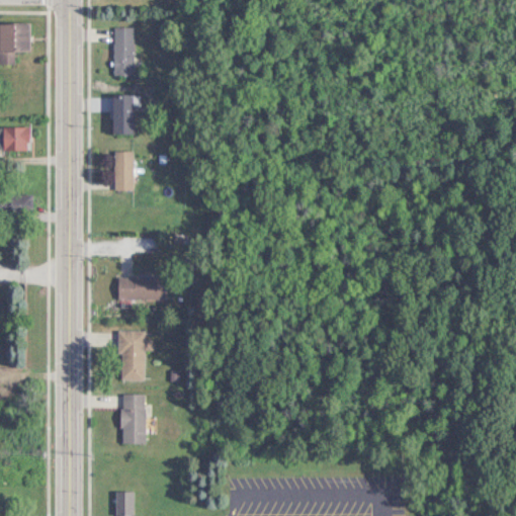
[(30,55),(29,25),(0,25),(0,68),(17,68),(17,55),(30,55)]
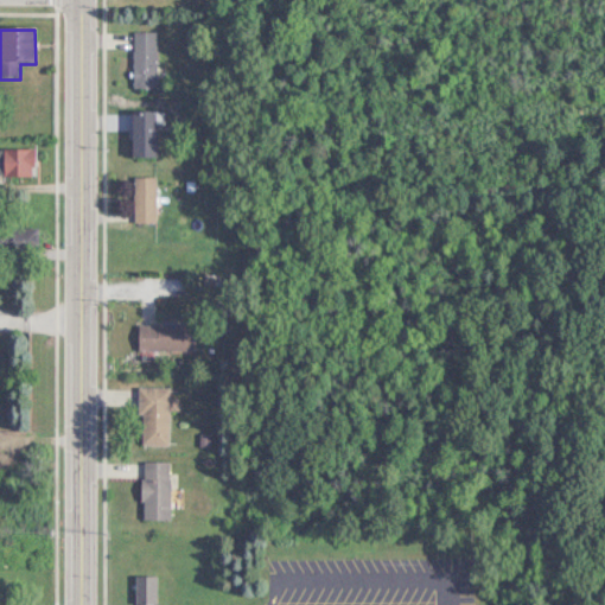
[(134,90),(159,90),(159,33),(134,33),(134,90)]
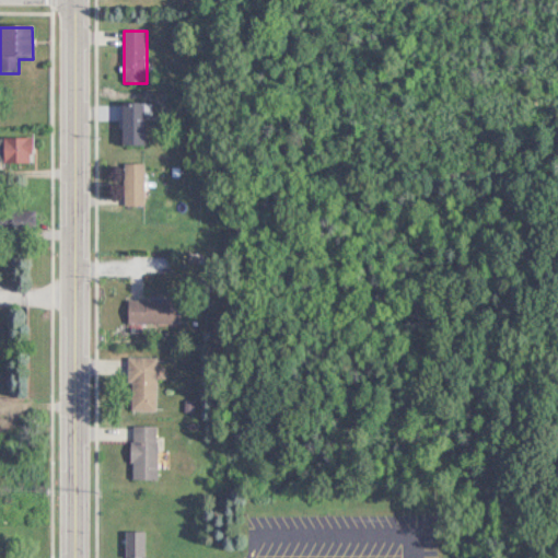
[(144,117),(152,117),(152,104),(121,105),(121,147),(144,147),(144,117)]
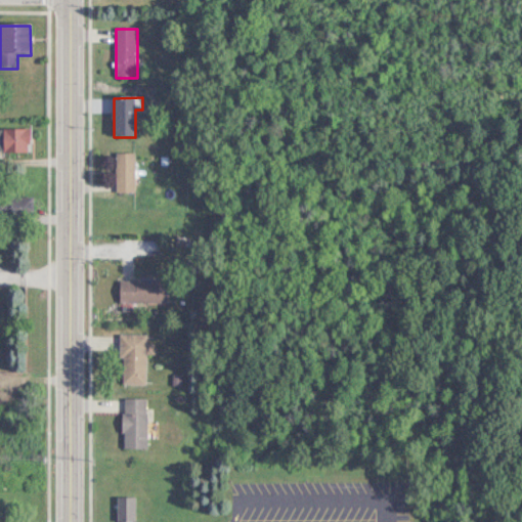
[(0,153),(31,154),(31,130),(0,130),(0,153)]
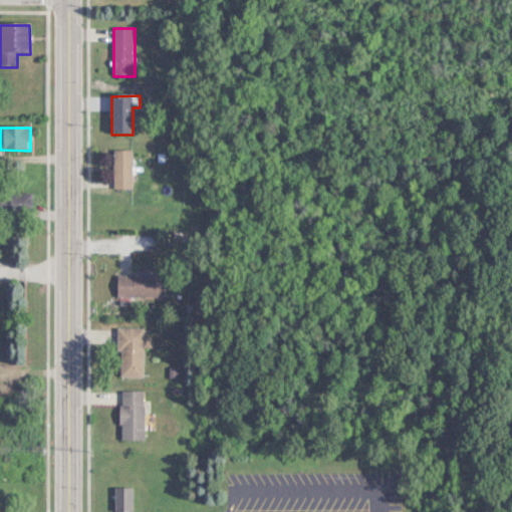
[(113,190),(133,190),(133,152),(113,152),(113,190)]
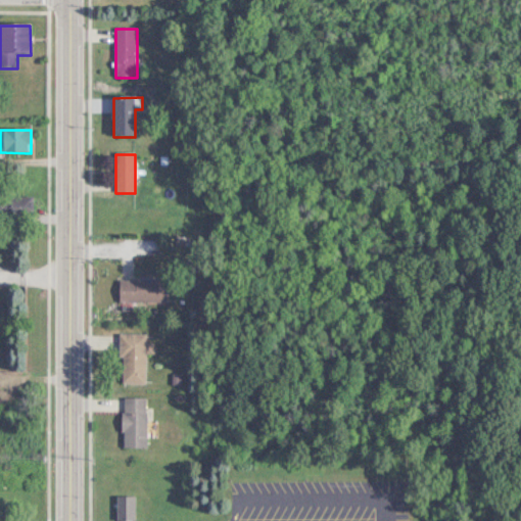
[(120,303),(170,302),(170,280),(120,280),(120,303)]
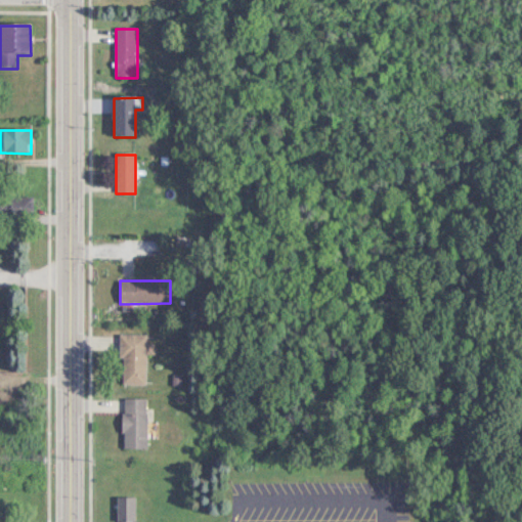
[(146,385),(146,352),(154,352),(154,345),(147,345),(147,335),(121,336),(122,385),(146,385)]
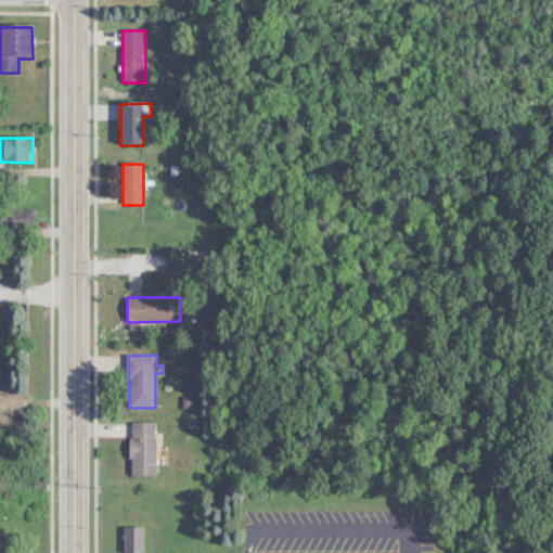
[(156,476),(156,423),(131,423),(131,476),(156,476)]
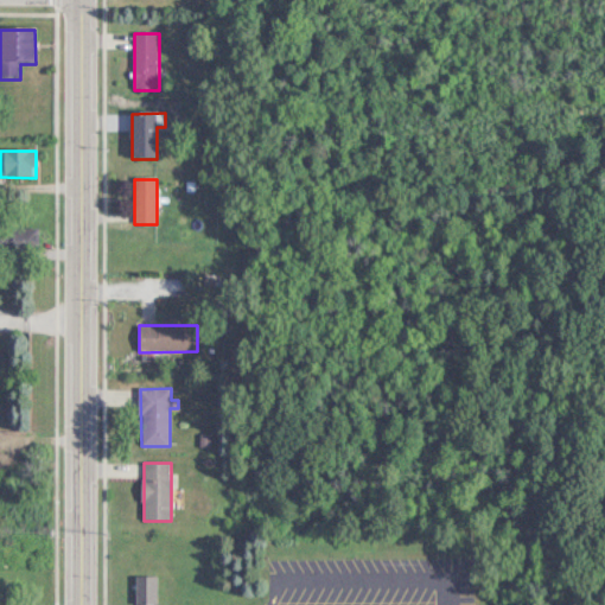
[(157,577),(137,577),(137,604),(157,604),(157,577)]
